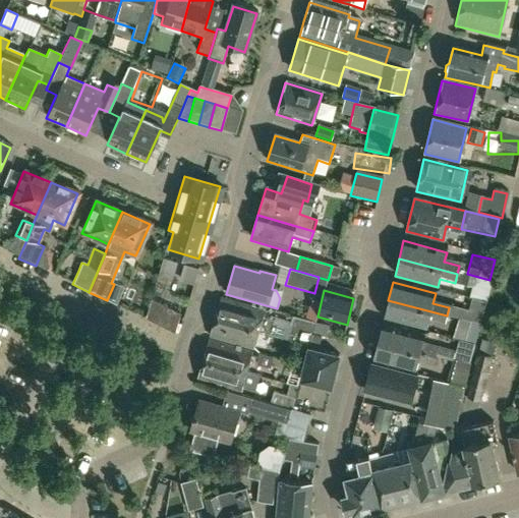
[(209,337),(252,351),(254,345),(263,348),(265,346),(273,322),(263,319),(265,311),(221,298),(209,337)]
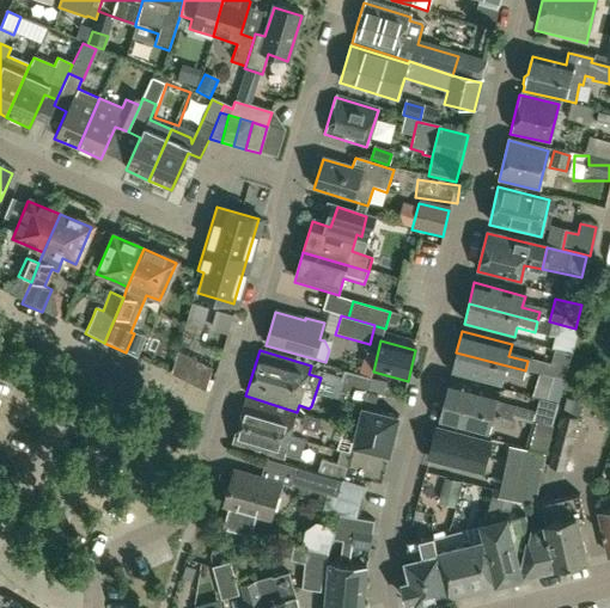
[(214,368),(180,351),(171,373),(203,388),(214,368)]
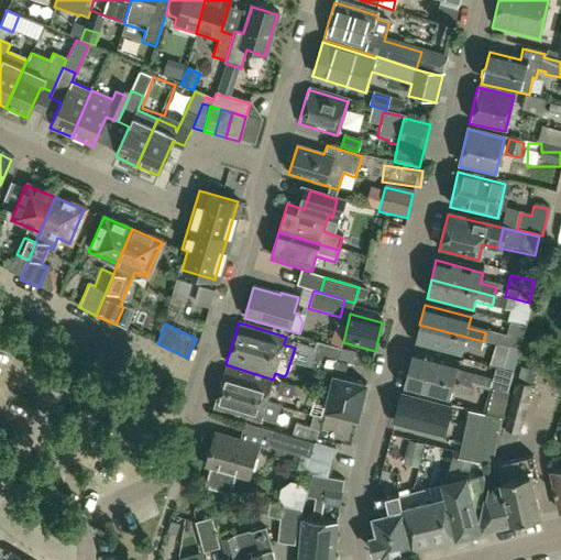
[(481,351),(483,341),(419,325),(415,343),(461,355),(463,346),(481,351)]
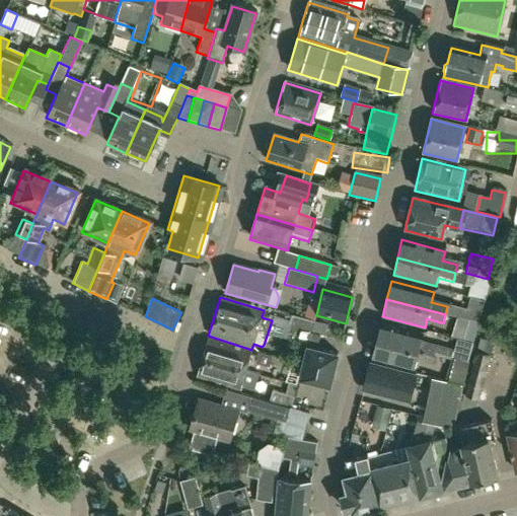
[(465,311),(459,309),(457,317),(478,322),(481,315),(465,311)]
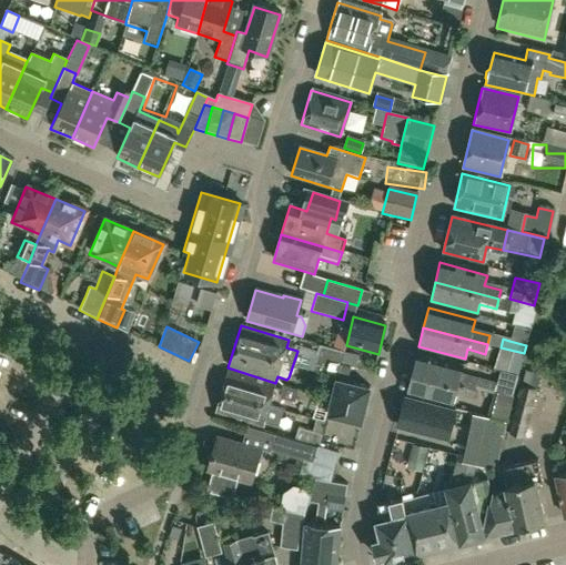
[(313,372),(320,347),(301,343),(295,367),(313,372)]
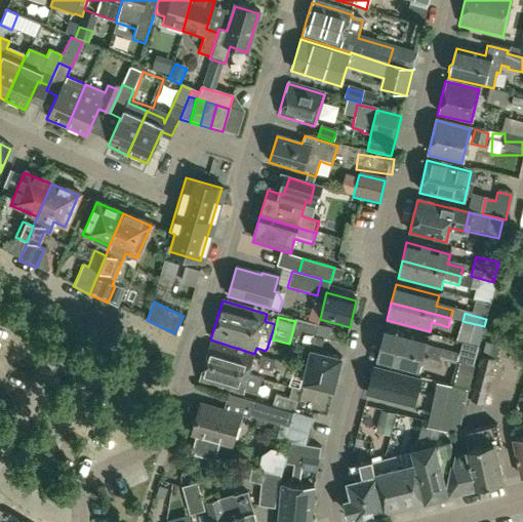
[(385,326),(379,345),(429,358),(439,361),(455,365),(457,358),(425,349),(428,337),(385,326)]
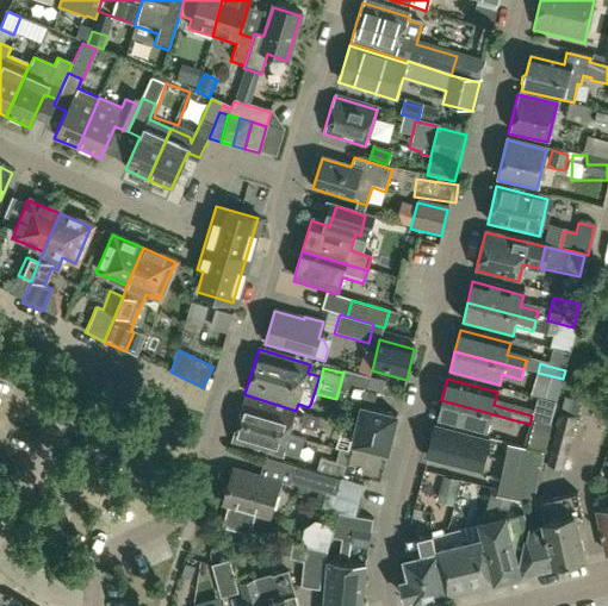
[(526,379),(525,394),(554,395),(554,379),(526,379)]
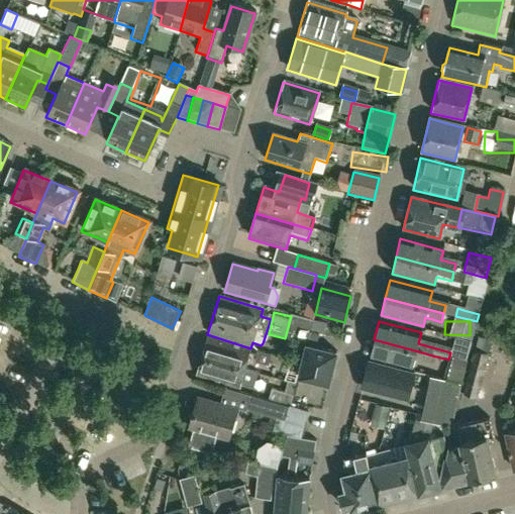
[(336,353),(315,348),(319,334),(310,332),(299,378),(328,385),(336,353)]
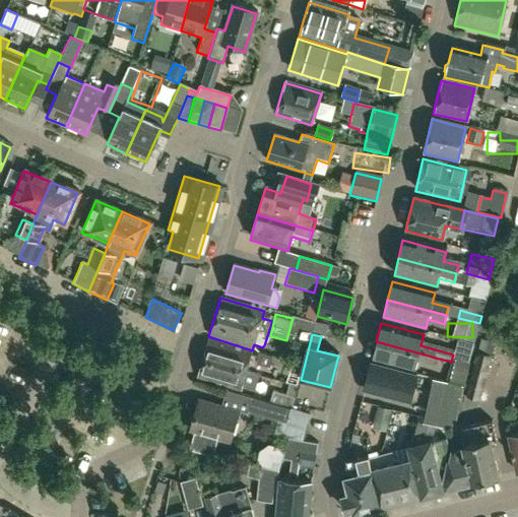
[(476,353),(465,398),(479,402),(491,357),(495,343),(480,340),(476,353)]
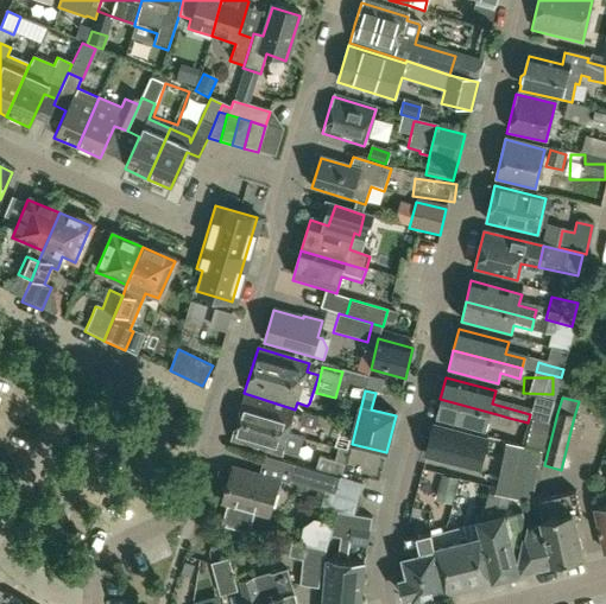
[(302,440),(288,436),(294,414),(242,399),(229,443),(281,458),(283,452),(297,457),(302,440)]
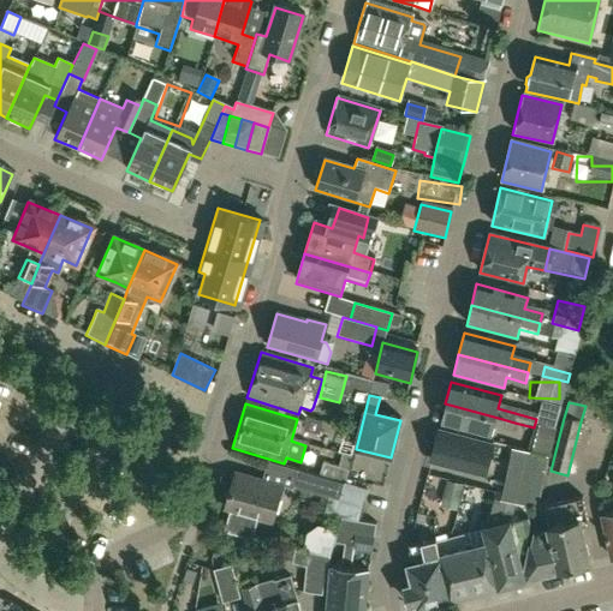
[(503,419),(445,403),(440,424),(491,437),(493,427),(512,432),(515,423),(503,419)]
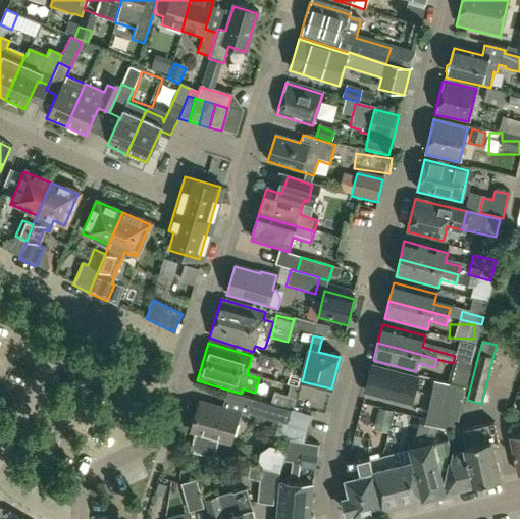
[(272,359),(259,356),(256,366),(269,369),(272,359)]
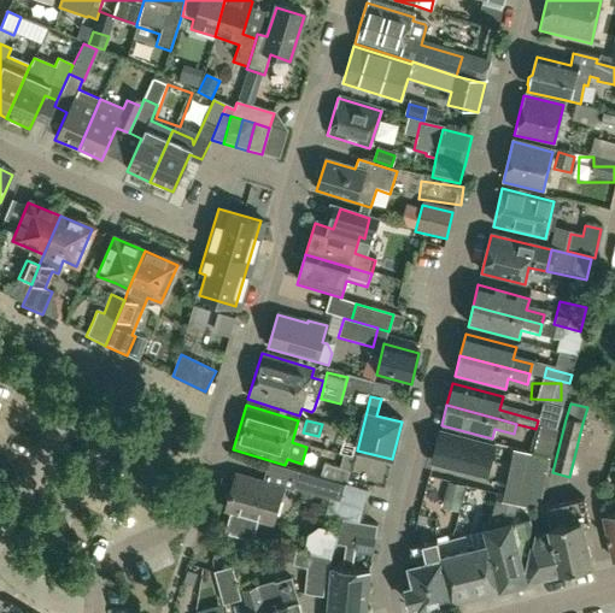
[(439,431),(432,463),(485,477),(493,447),(439,431)]
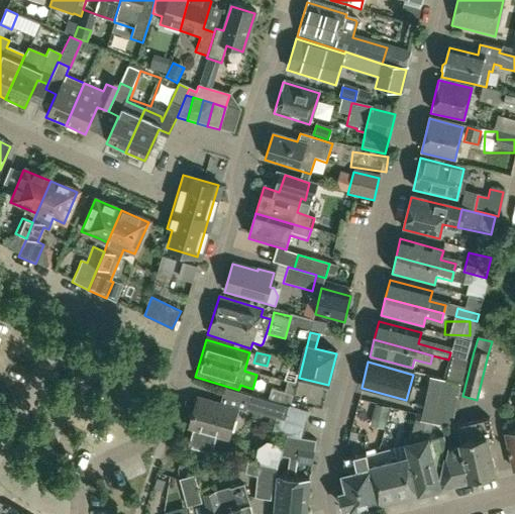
[(268,401),(289,407),(292,397),(271,391),(268,401)]
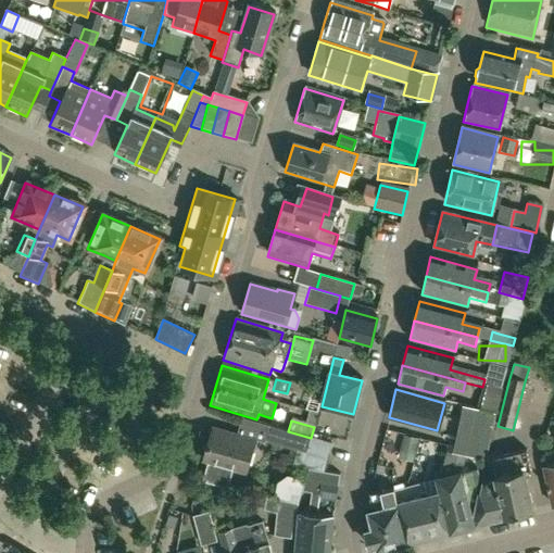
[(264,443),(294,452),(305,455),(310,440),(268,428),(264,443)]
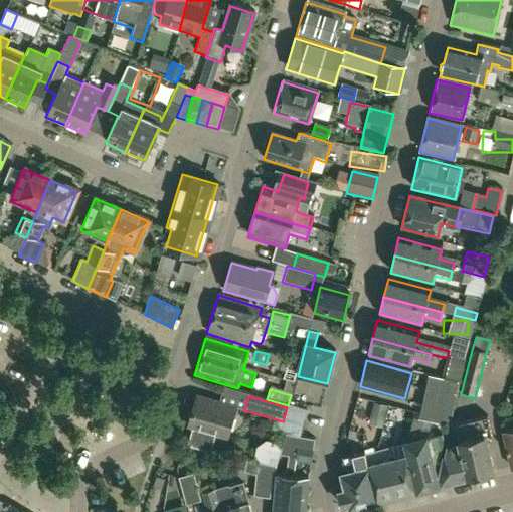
[(234,408),(218,404),(196,397),(187,428),(195,430),(191,445),(207,449),(211,435),(226,439),(234,408)]
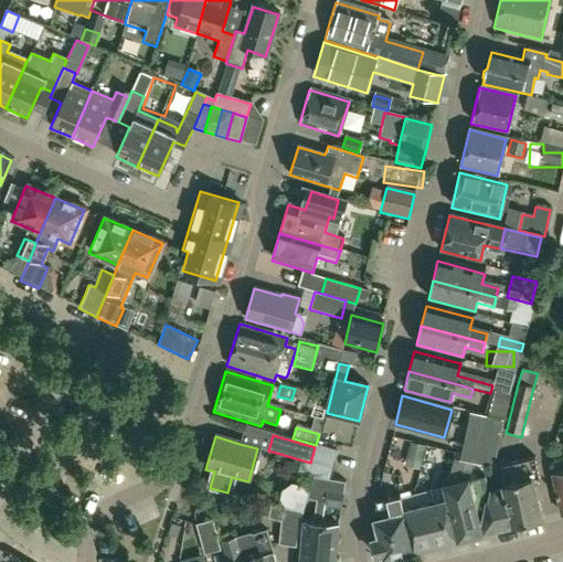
[(492,469),(496,455),(461,446),(458,462),(464,463),(470,465),(492,469)]
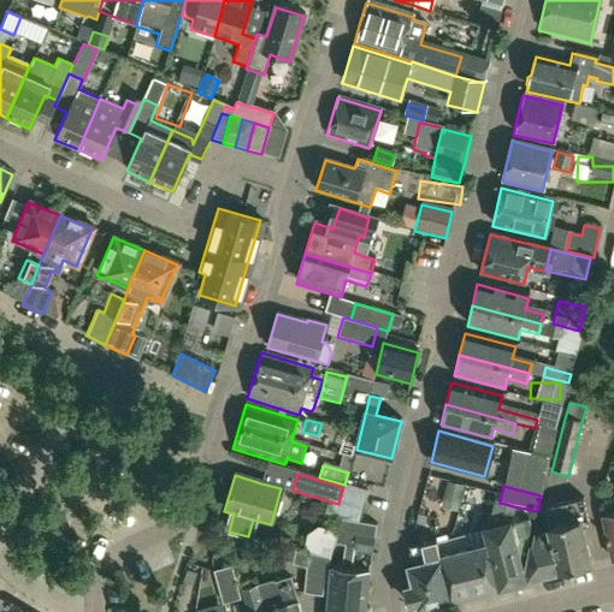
[(532,535),(530,548),(525,575),(526,581),(589,565),(580,528),(589,527),(582,499),(544,509),(550,532),(532,535)]
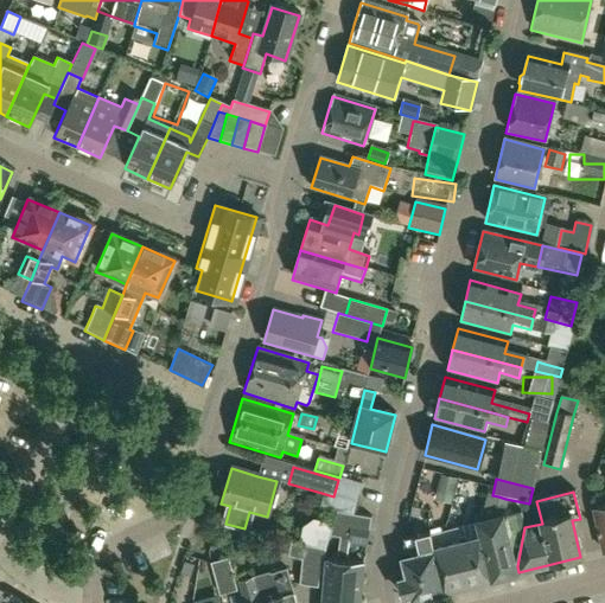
[(478,523),(482,536),(492,578),(511,573),(513,562),(510,556),(517,553),(514,541),(518,540),(523,511),(496,518),(495,511),(498,496),(492,495),(486,493),(478,523)]
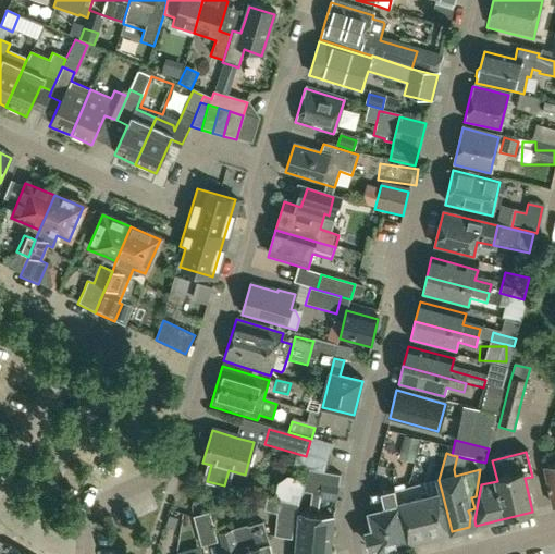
[(554,465),(543,468),(550,496),(553,507),(554,506),(554,465)]
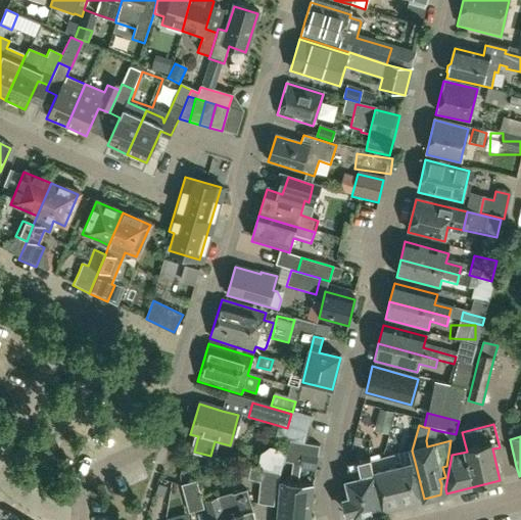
[(301,456),(317,459),(319,447),(290,442),(283,463),(299,466),(301,456)]
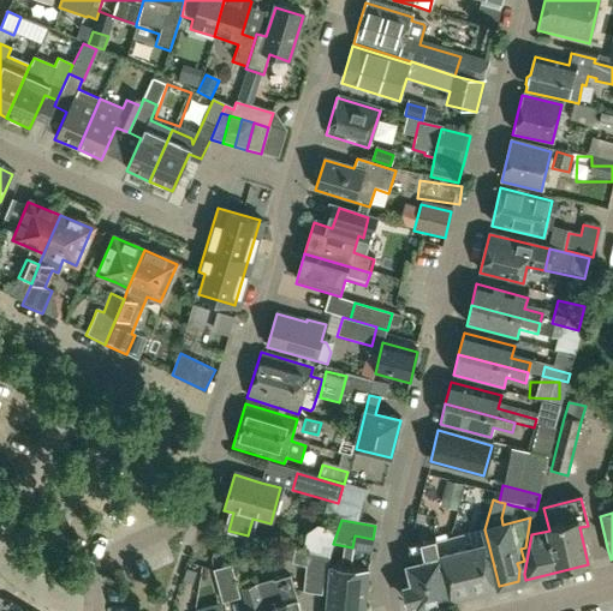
[(355,535),(352,547),(351,552),(370,556),(373,539),(355,535)]
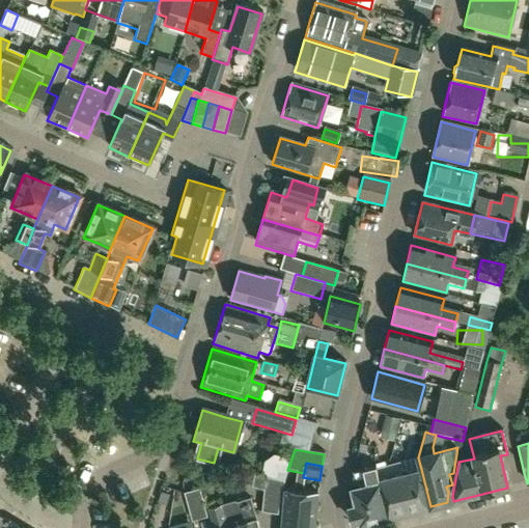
[(398,464),(385,468),(387,474),(391,491),(405,487),(411,511),(430,506),(421,469),(400,474),(398,464)]
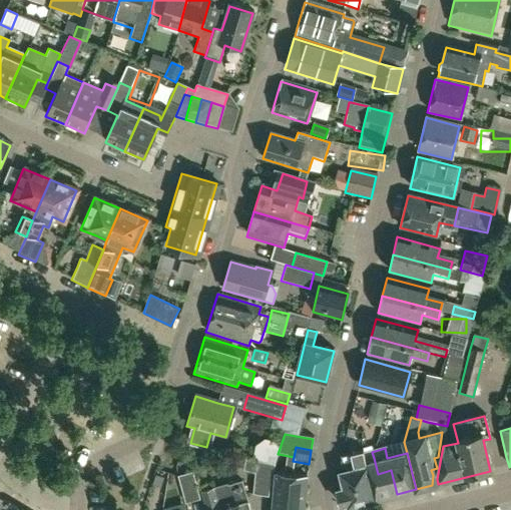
[(375,500),(364,454),(363,451),(343,457),(341,466),(340,474),(344,488),(337,490),(342,508),(375,500)]
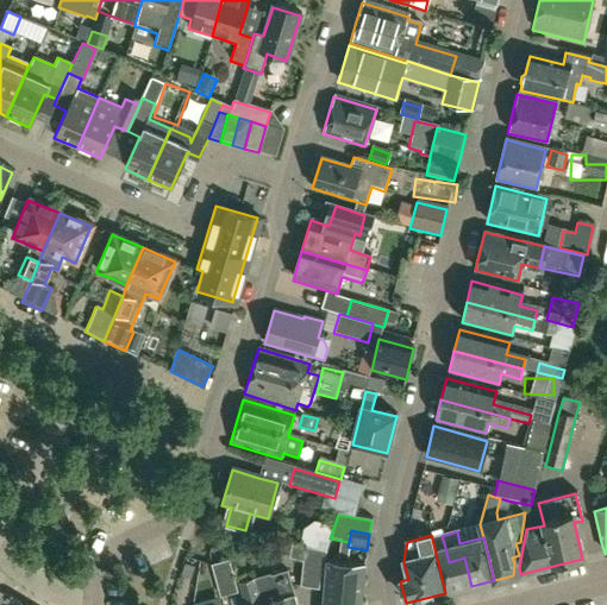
[(442,536),(432,539),(445,593),(471,586),(464,558),(449,562),(444,543),(442,536)]
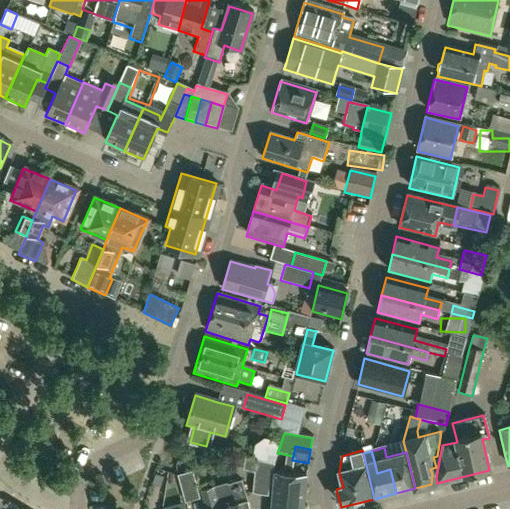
[(274,465),(245,459),(243,470),(254,473),(252,495),(267,497),(274,465)]
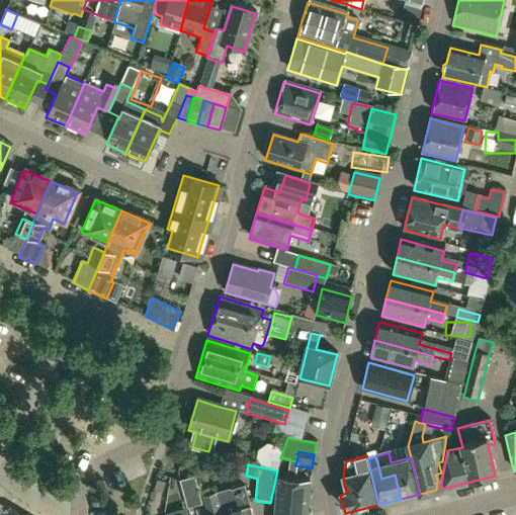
[(201,506),(194,479),(179,483),(187,510),(201,506)]
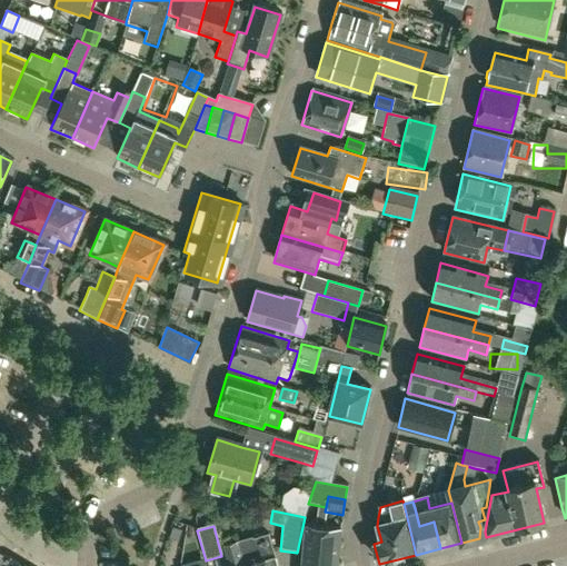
[(336,565),(340,530),(305,527),(300,565),(336,565)]
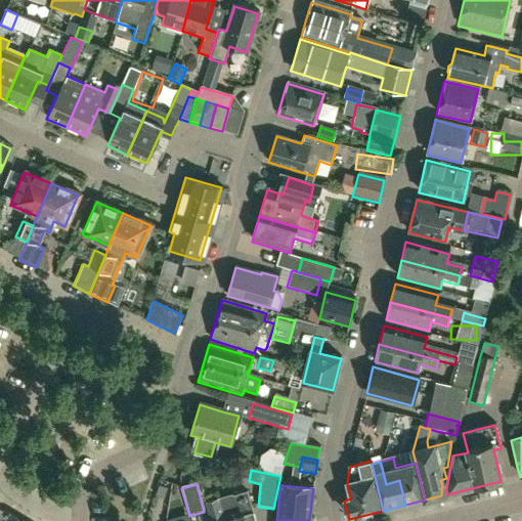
[(254,520),(253,514),(247,491),(230,495),(233,505),(221,508),(218,498),(207,502),(211,520),(254,520)]
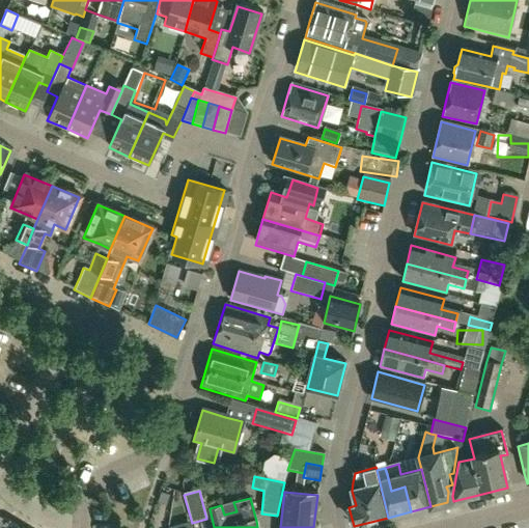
[(178,520),(178,503),(162,503),(161,520),(178,520)]
